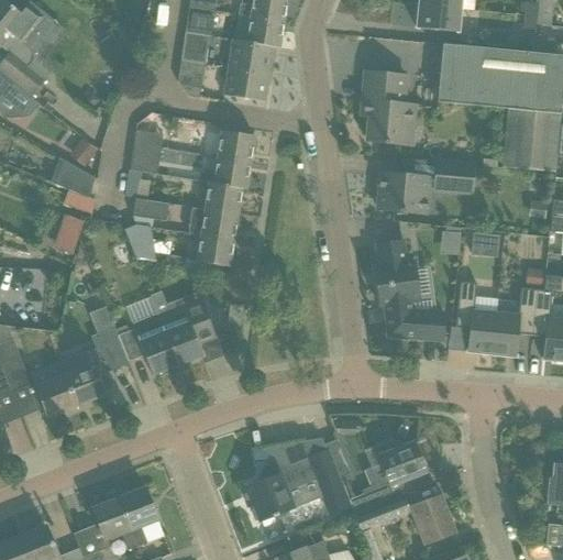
[(0,61),(0,70),(30,96),(45,77),(29,64),(33,58),(32,50),(24,42),(45,17),(29,2),(21,12),(6,0),(0,0),(0,44),(8,52),(0,61)]
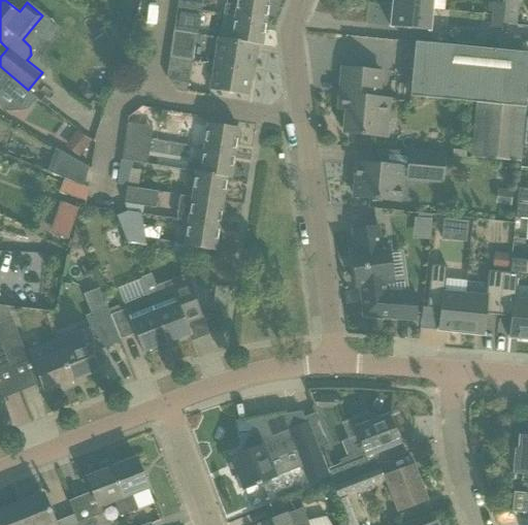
[(177,0),(176,6),(202,10),(203,0),(177,0)]
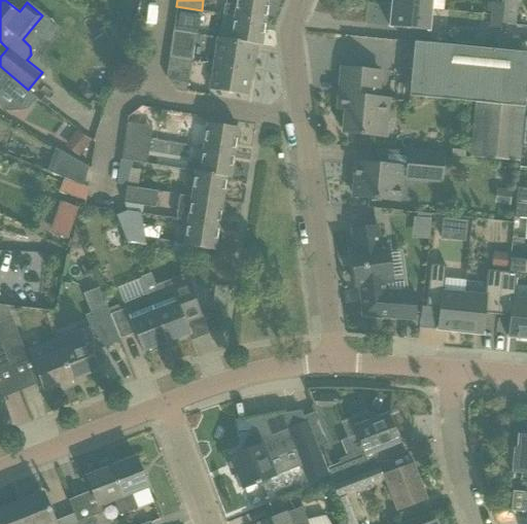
[(234,14),(265,20),(268,0),(236,0),(236,3),(224,1),(223,12),(234,13),(234,14)]
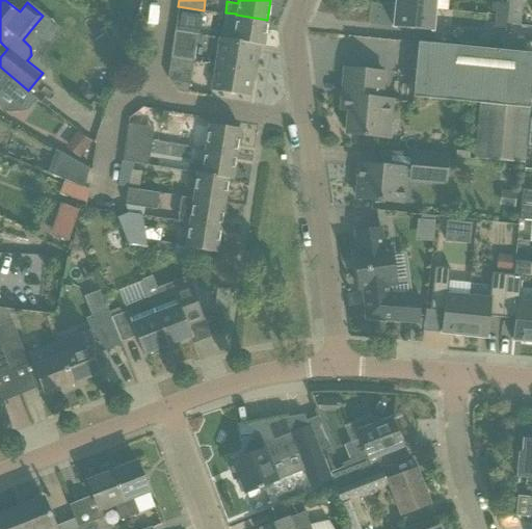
[(496,1),(495,14),(507,15),(508,2),(496,1)]
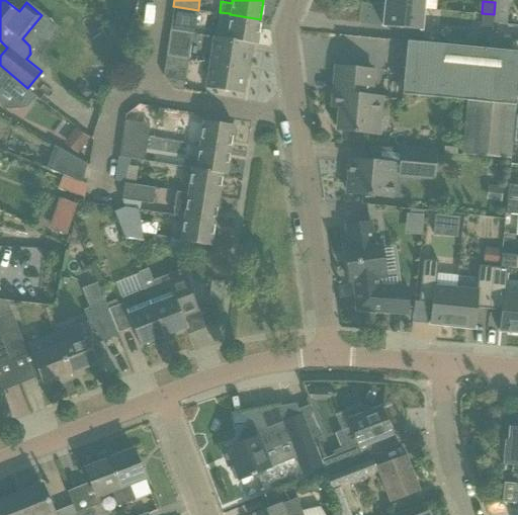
[(423,6),(384,2),(382,24),(421,27),(423,6)]
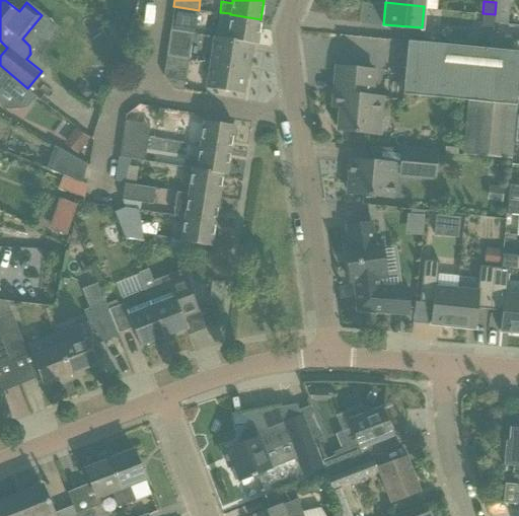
[(170,30),(193,33),(193,31),(196,31),(199,10),(173,6),(170,30)]
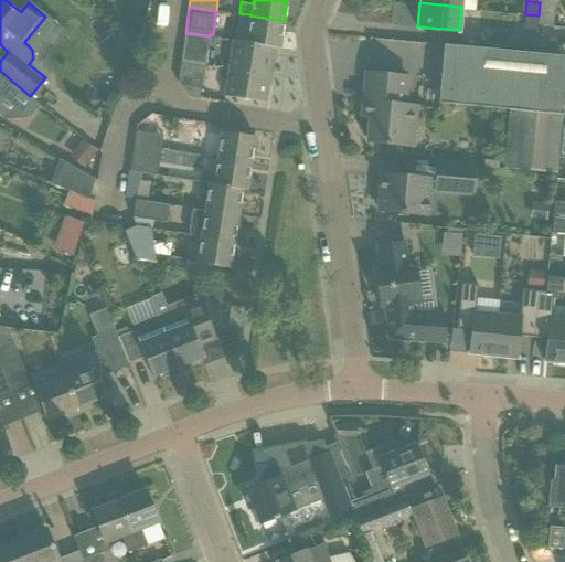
[(525,14),(524,28),(537,29),(539,16),(525,14)]
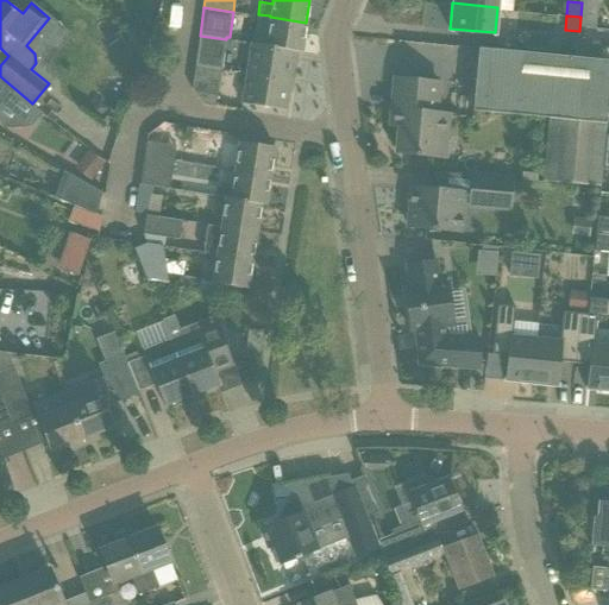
[(250,44),(297,51),(297,50),(301,50),(306,23),(270,17),(267,44),(250,42),(250,44)]
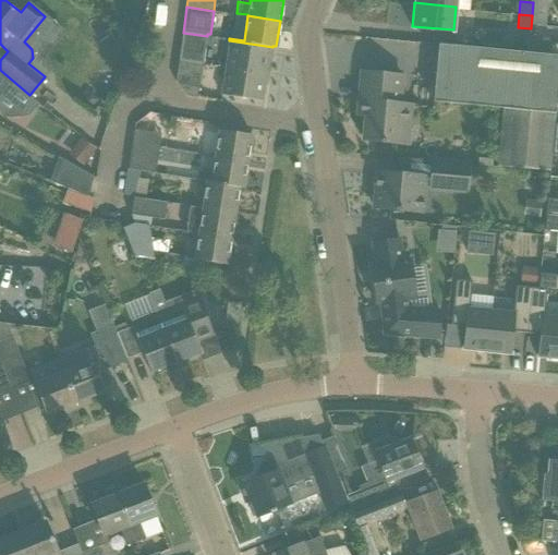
[(179,59),(203,62),(207,36),(183,33),(179,59)]
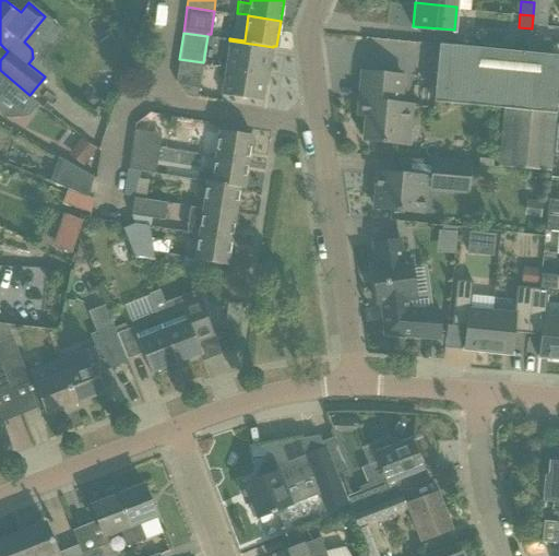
[(226,67),(269,73),(269,71),(266,71),(269,56),(271,57),(273,47),(229,40),(226,67)]
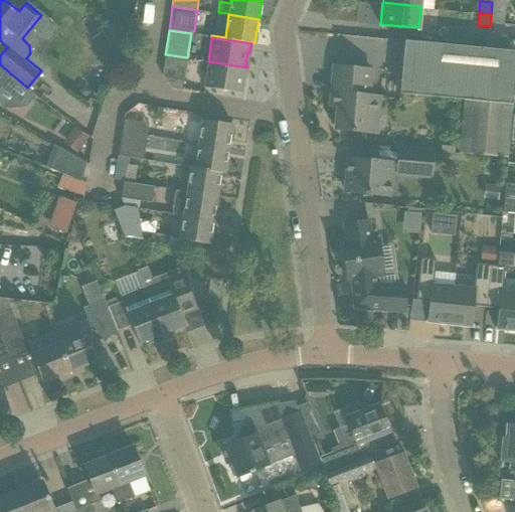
[(514,37),(506,37),(505,47),(514,48),(514,37)]
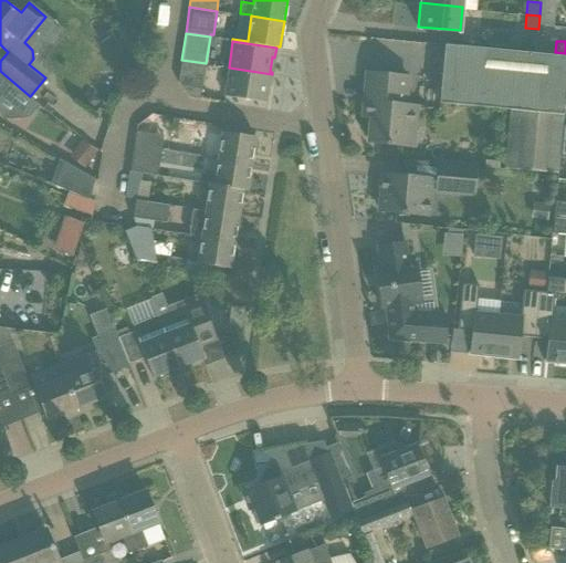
[(531,169),(558,171),(559,155),(561,139),(563,124),(565,82),(565,55),(496,49),(468,45),(444,43),(439,101),(511,108),(505,166),(531,169)]
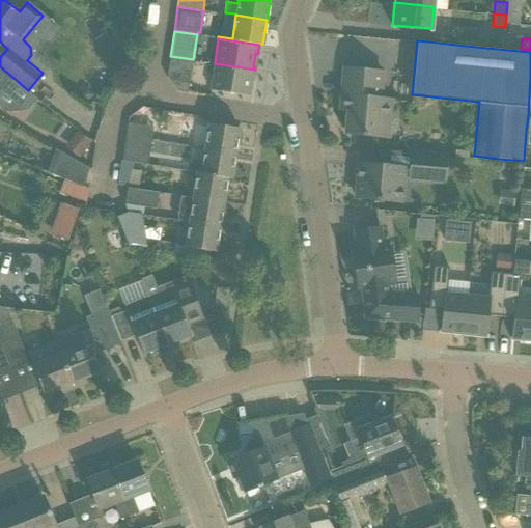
[(177,89),(188,91),(193,59),(170,56),(167,76),(177,89)]
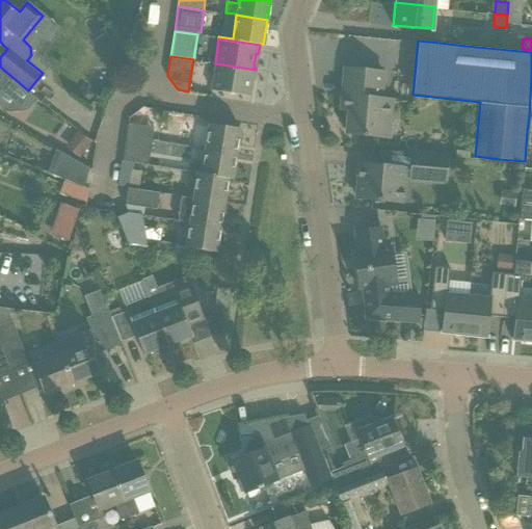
[(211,88),(249,95),(251,79),(254,80),(256,70),(215,63),(211,88)]
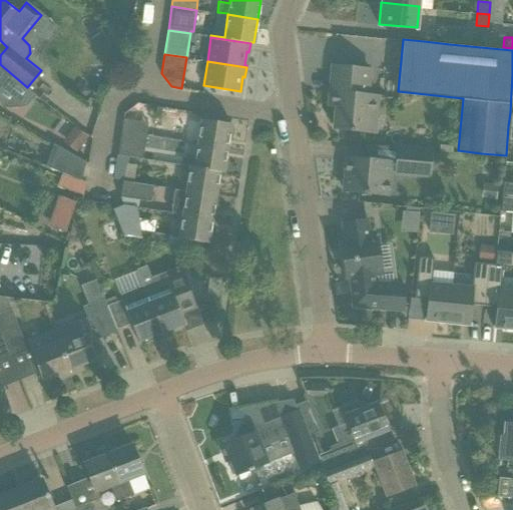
[(354,129),(374,131),(378,94),(367,93),(370,68),(353,66),(333,64),(329,103),(336,104),(334,127),(354,129)]
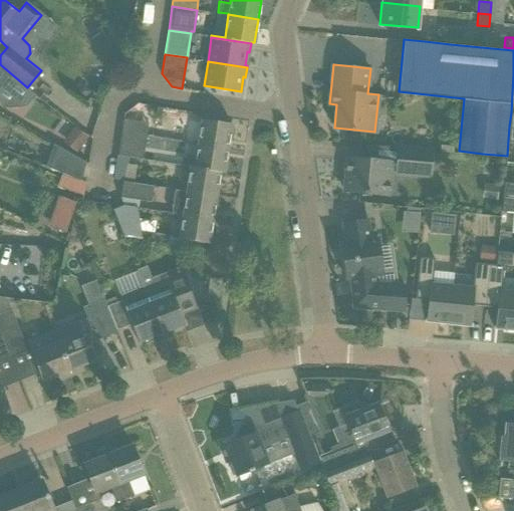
[(5,83),(20,95),(26,88),(11,75),(5,83)]
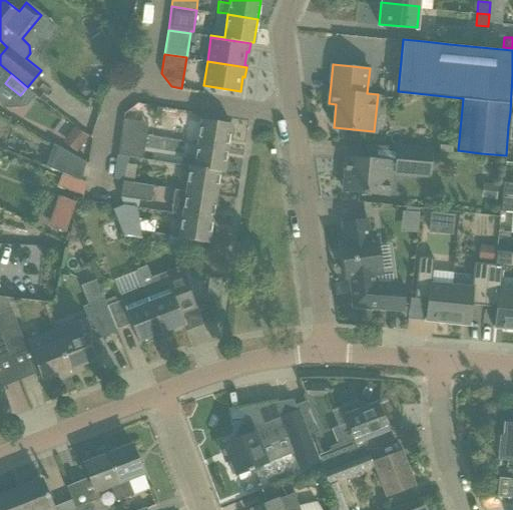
[(197,142),(227,147),(231,122),(185,115),(181,140),(197,142)]
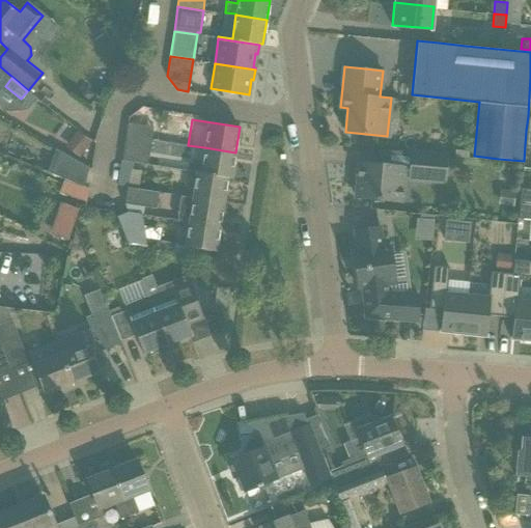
[(128,121),(126,135),(151,139),(154,126),(128,121)]
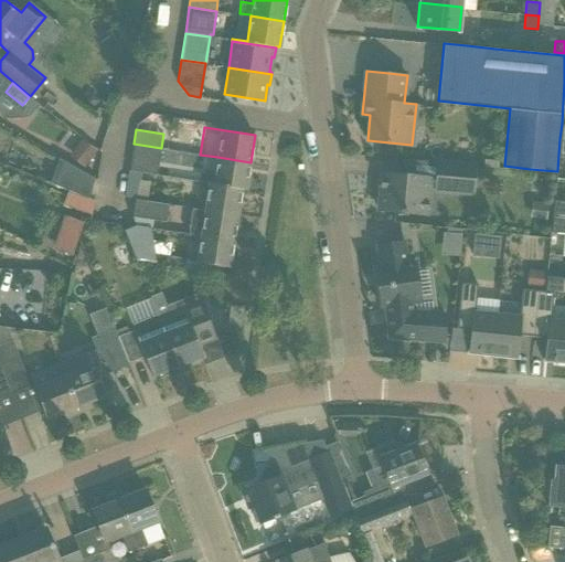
[(83,136),(78,142),(94,154),(98,148),(83,136)]
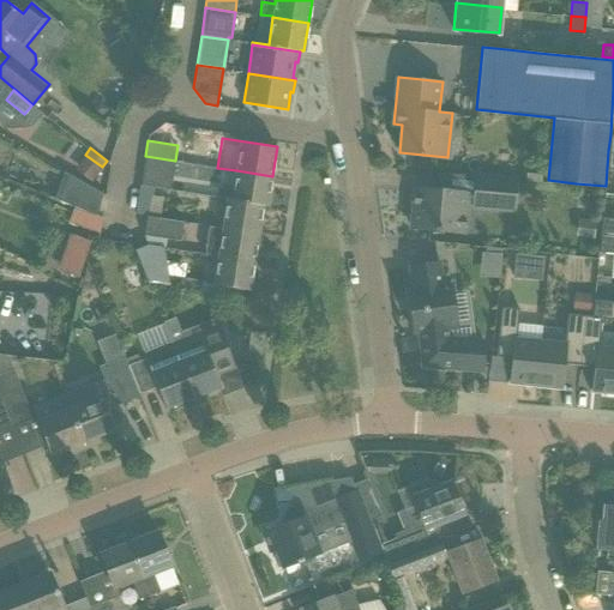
[(140,185),(155,187),(155,185),(170,187),(172,176),(174,161),(145,156),(140,185)]
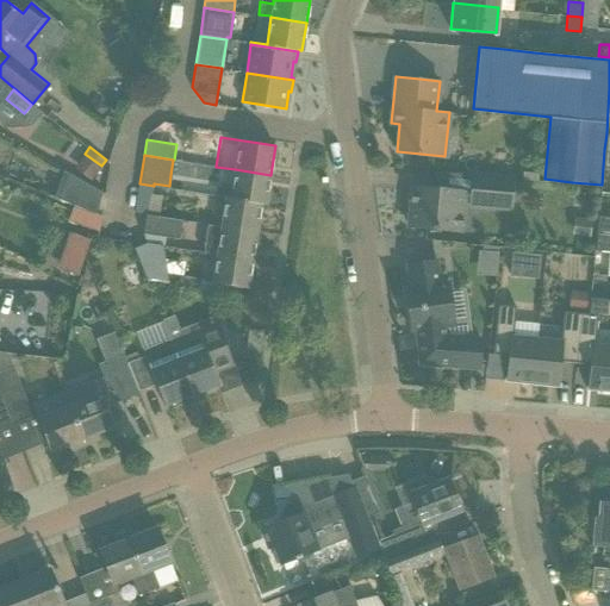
[(523,164),(522,179),(536,180),(537,166),(523,164)]
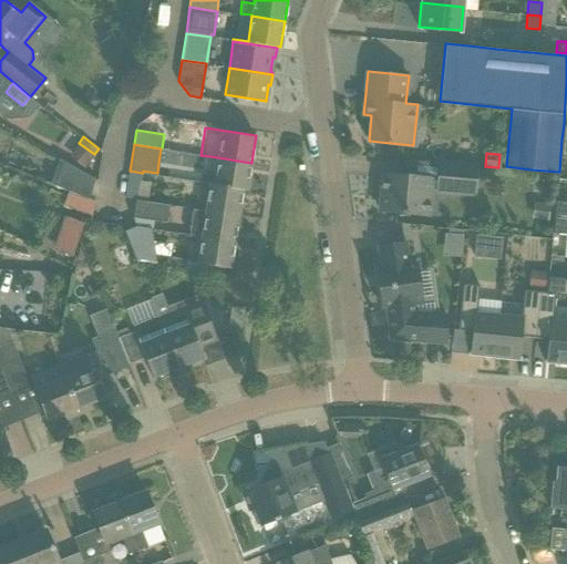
[(214,184),(247,188),(251,163),(218,157),(214,184)]
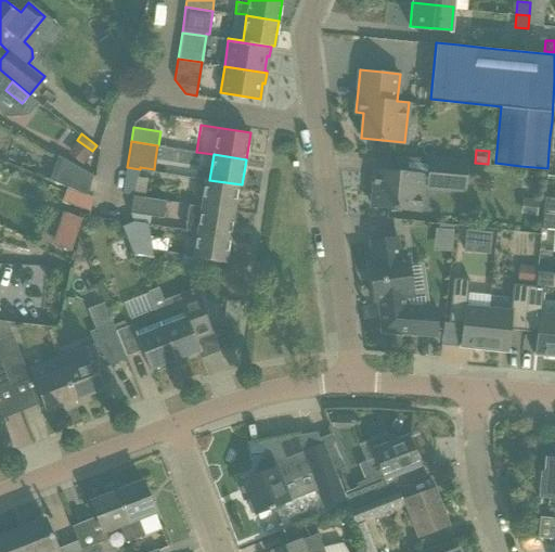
[(49,179),(88,194),(92,175),(57,155),(49,179)]
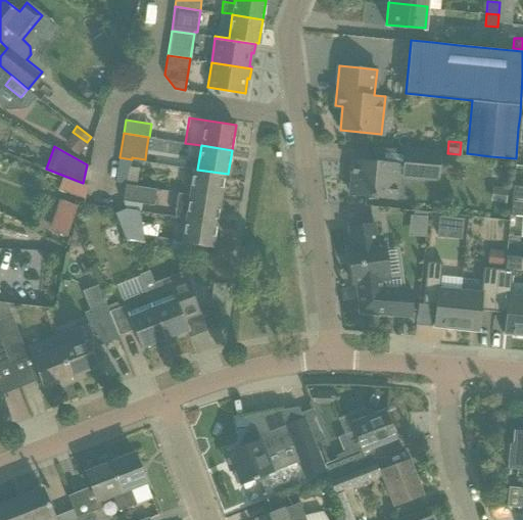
[(350,193),(394,197),(396,174),(437,178),(440,152),(405,149),(403,163),(353,159),(350,193)]
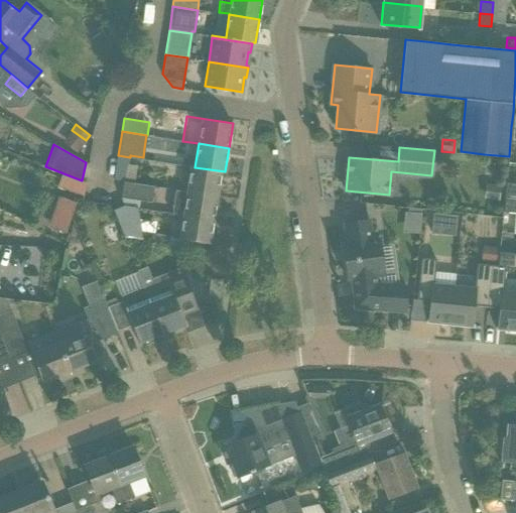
[(134,182),(134,181),(137,164),(129,163),(130,157),(118,155),(115,178),(124,180),(134,182)]
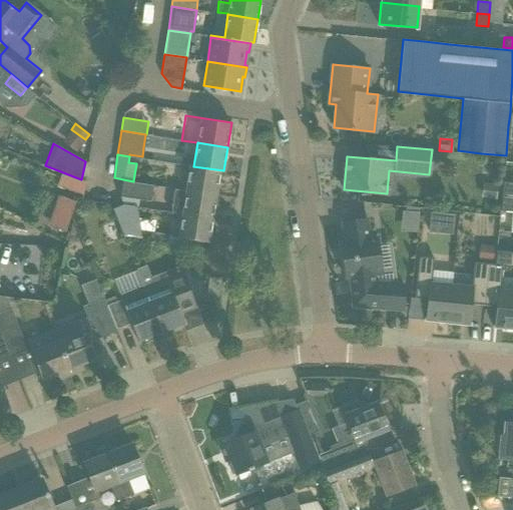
[(174,187),(216,193),(219,170),(223,171),(223,170),(193,166),(189,165),(185,188),(174,187)]
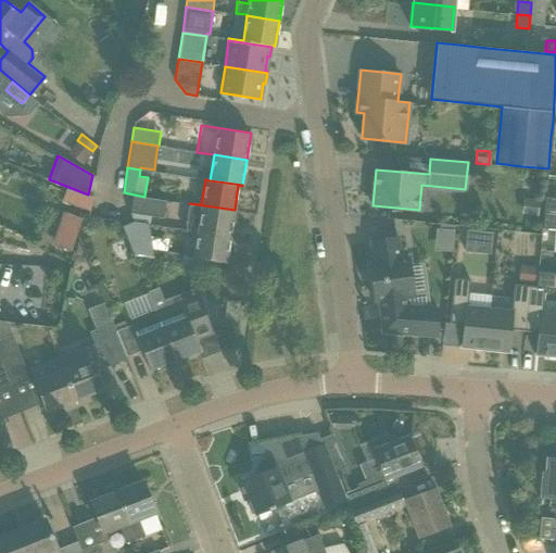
[(131,212),(164,216),(167,199),(144,196),(144,197),(134,195),(131,212)]
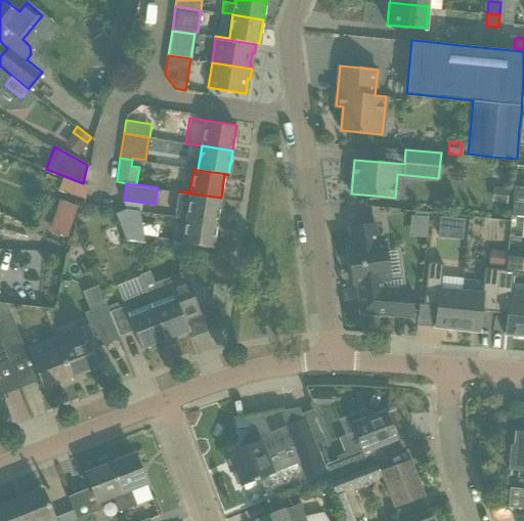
[(523,185),(514,184),(512,200),(523,200),(523,185)]
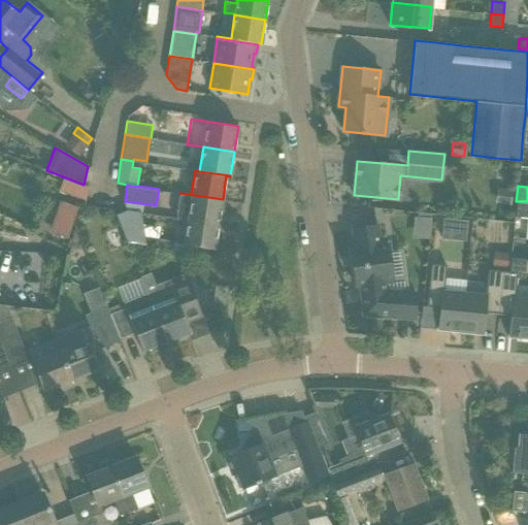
[(496,187),(495,202),(509,203),(510,189),(496,187)]
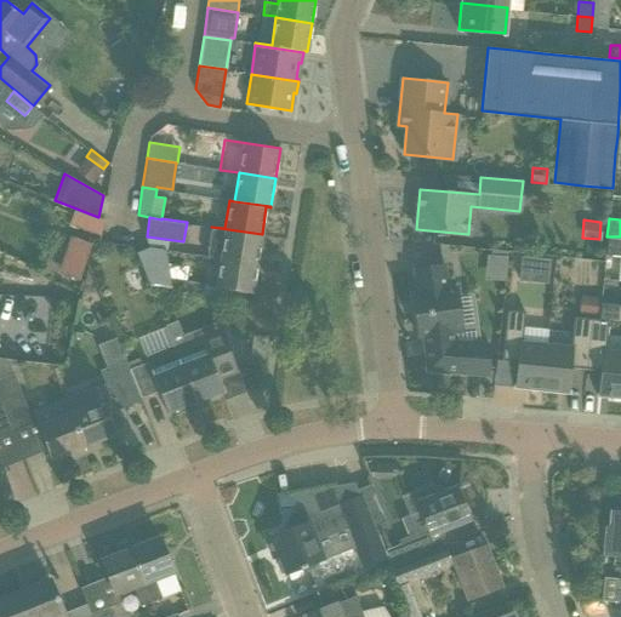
[(221,257),(257,263),(262,234),(211,227),(208,255),(221,257)]
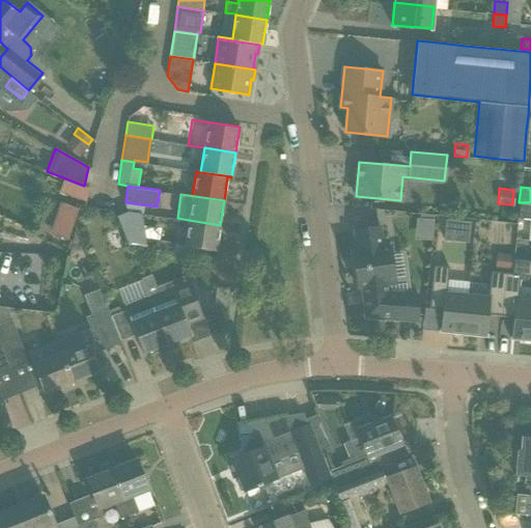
[(50,231),(70,238),(79,207),(60,201),(50,231)]
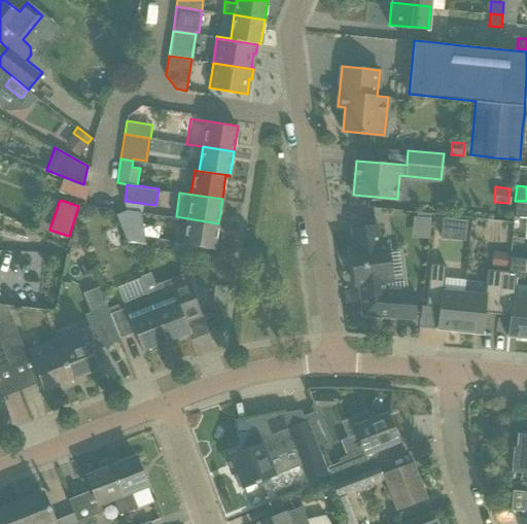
[(526,201),(515,201),(514,215),(526,216),(526,201)]
